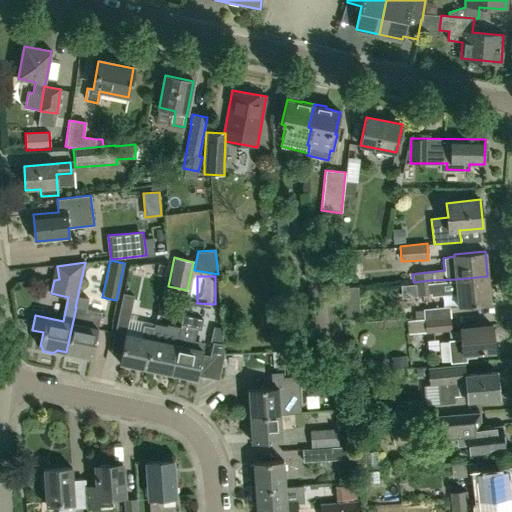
[(457,294),(458,306),(490,303),(487,276),(456,279),(431,280),(432,283),(433,293),(431,293),(431,297),(457,294)]
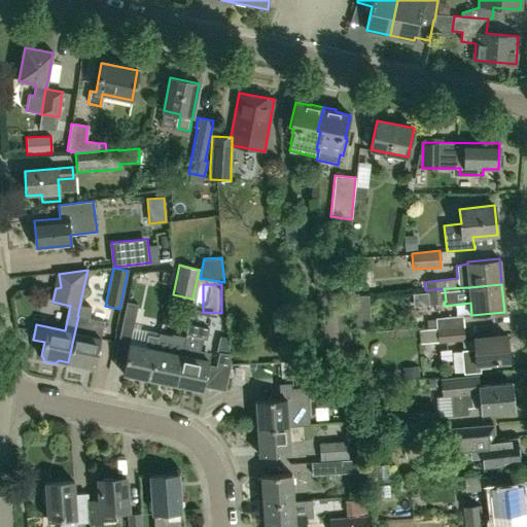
[(444,288),(425,290),(425,292),(427,304),(444,302),(446,302),(445,291),(444,288)]
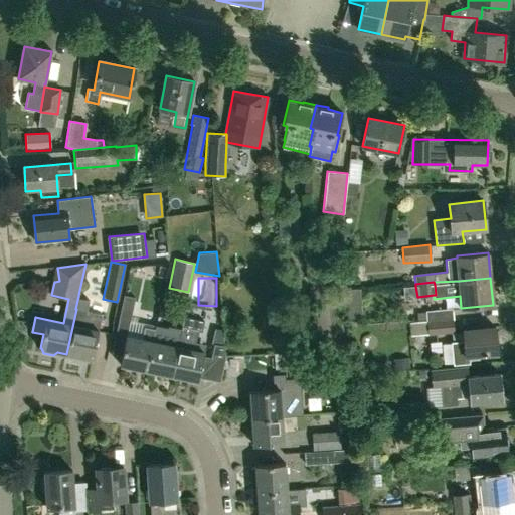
[(347,291),(349,316),(365,315),(363,290),(347,291)]
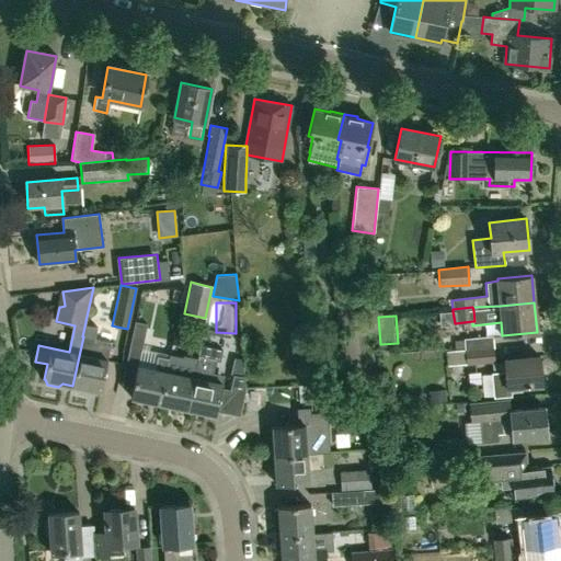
[(138,361),(146,324),(134,321),(126,358),(138,361)]
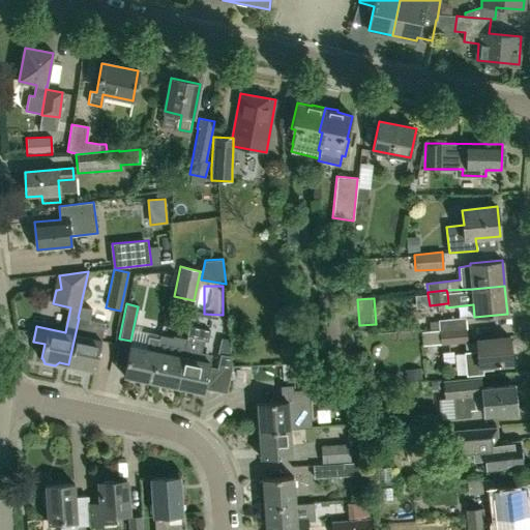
[(81,319),(109,322),(110,311),(83,306),(81,319)]
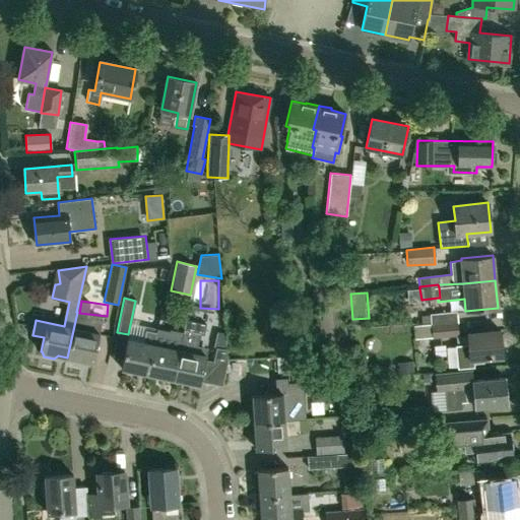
[(77,312),(67,358),(68,358),(70,362),(80,364),(84,361),(93,363),(103,318),(77,312)]
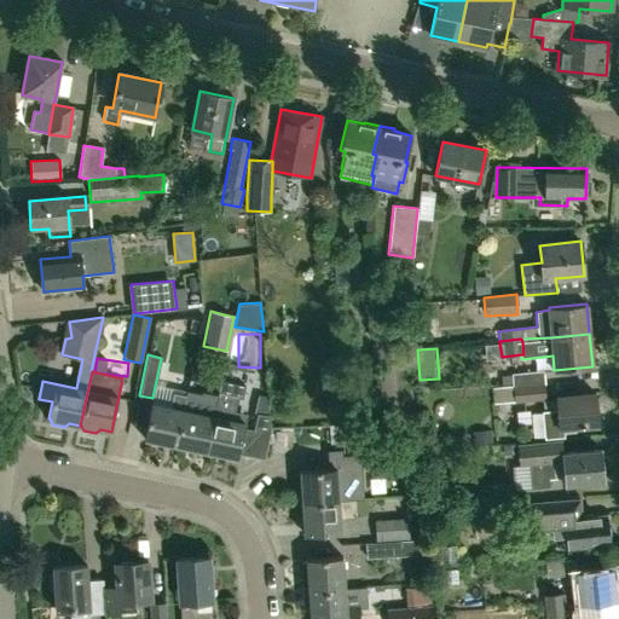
[(512,383),(543,382),(543,371),(510,374),(512,383)]
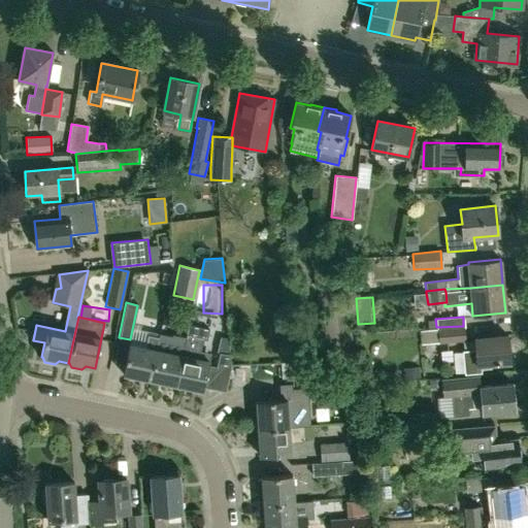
[(177,385),(203,391),(210,361),(209,361),(211,353),(200,351),(203,338),(206,338),(208,328),(188,323),(185,336),(188,337),(180,366),(177,385)]
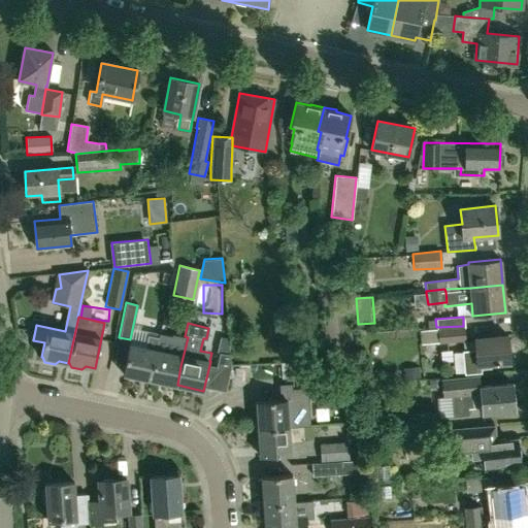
[(463,326),(436,327),(436,329),(420,331),(422,344),(465,341),(463,326)]
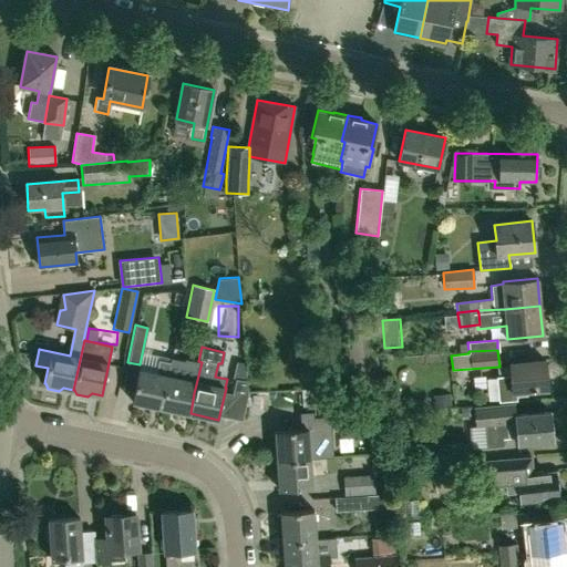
[(161,408),(191,413),(194,393),(202,362),(198,361),(185,359),(185,360),(171,357),(169,362),(171,362),(162,405),(161,408)]
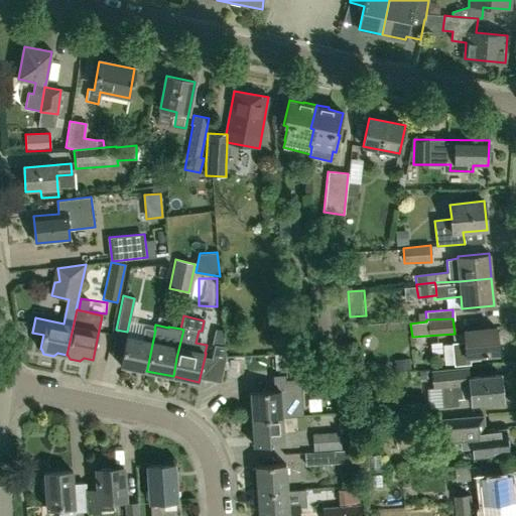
[(141,340),(127,337),(121,366),(146,371),(147,369),(155,330),(154,330),(143,328),(141,340)]
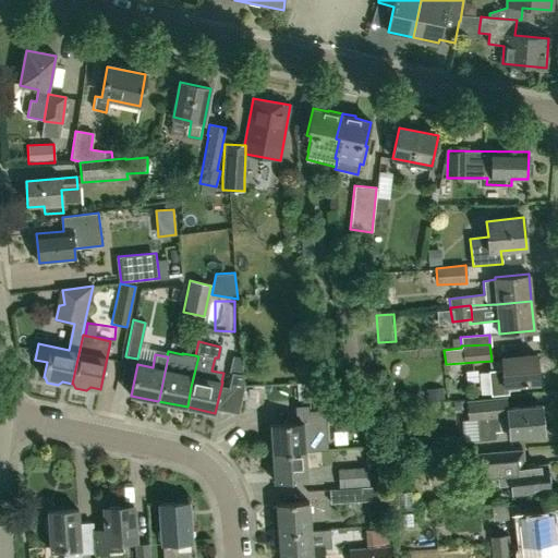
[(490,396),(508,393),(507,386),(540,383),(536,354),(501,359),(502,370),(488,372),(490,396)]
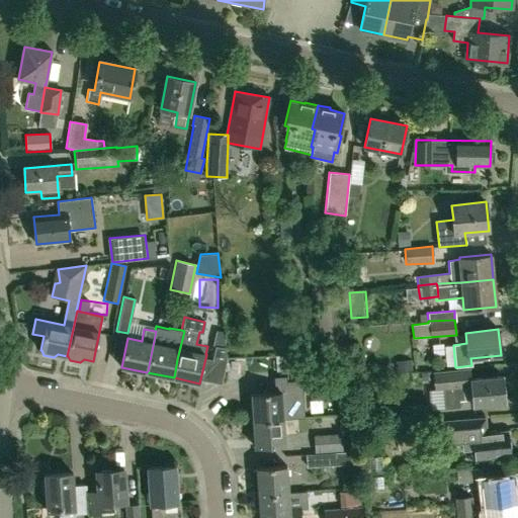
[(227,362),(226,351),(226,348),(225,332),(217,331),(212,345),(217,346),(213,359),(212,360),(226,362),(227,362)]
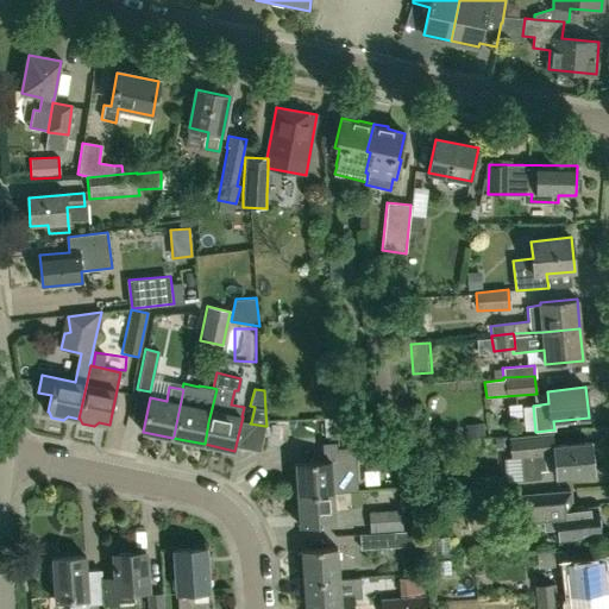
[(510,459),(521,458),(523,479),(539,478),(539,471),(556,469),(557,477),(594,473),(591,443),(553,447),(552,434),(508,439),(510,459)]
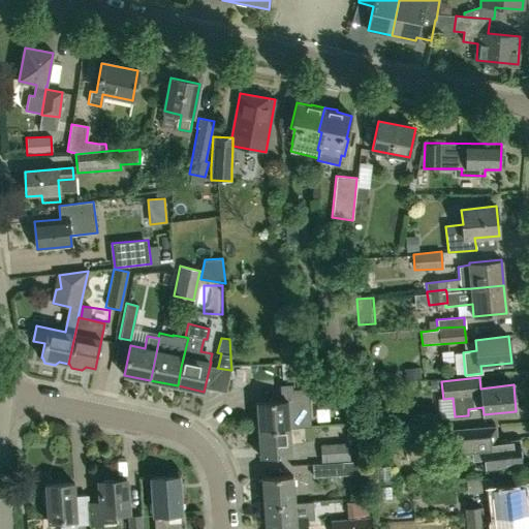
[(259,431),(290,429),(307,428),(306,415),(304,416),(304,404),(325,403),(324,387),(292,390),(292,384),(267,386),(268,402),(256,403),(259,431)]
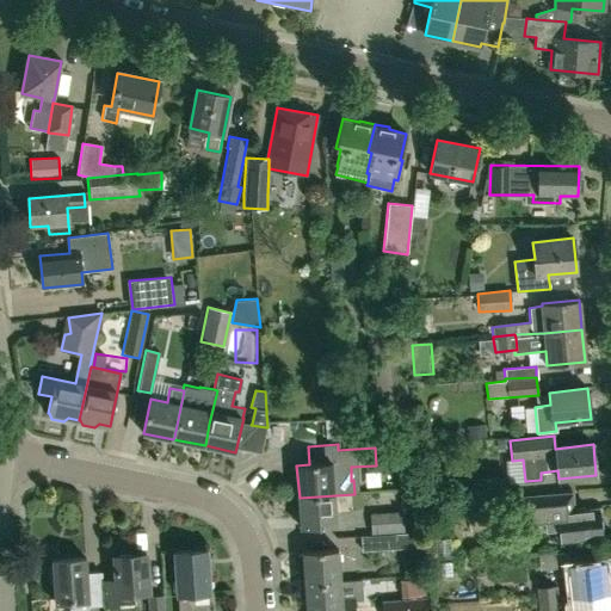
[(402,511),(402,513),(418,511),(415,488),(399,489),(400,511),(402,511)]
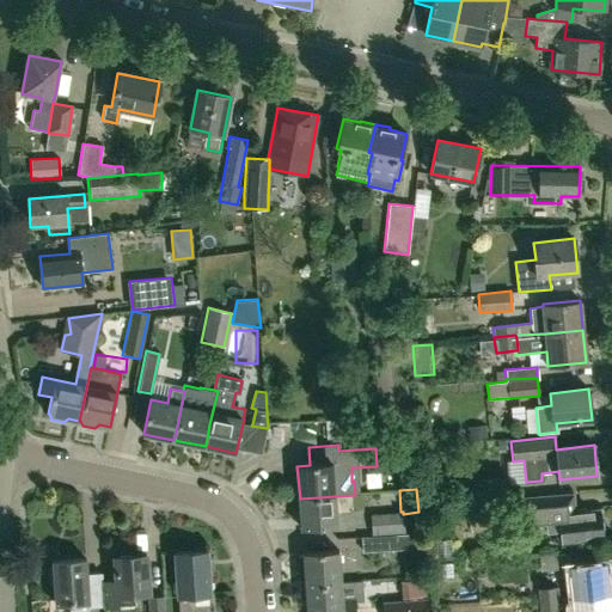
[(561,528),(562,544),(604,539),(600,510),(585,513),(585,509),(574,510),(571,493),(522,499),(526,532),(561,528)]
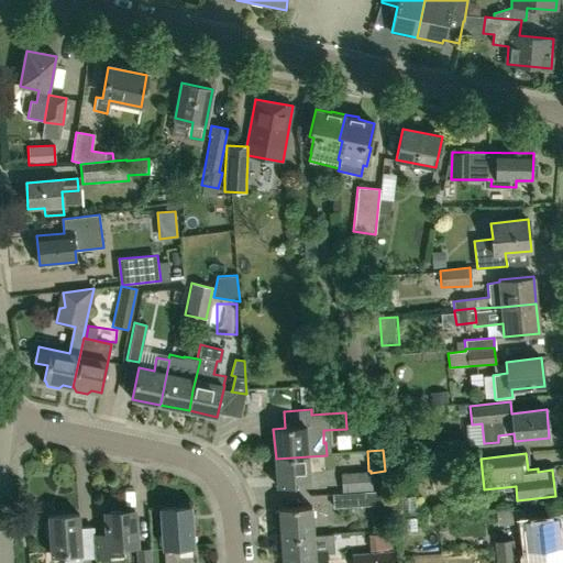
[(309,456),(276,459),(278,487),(311,485),(309,456)]
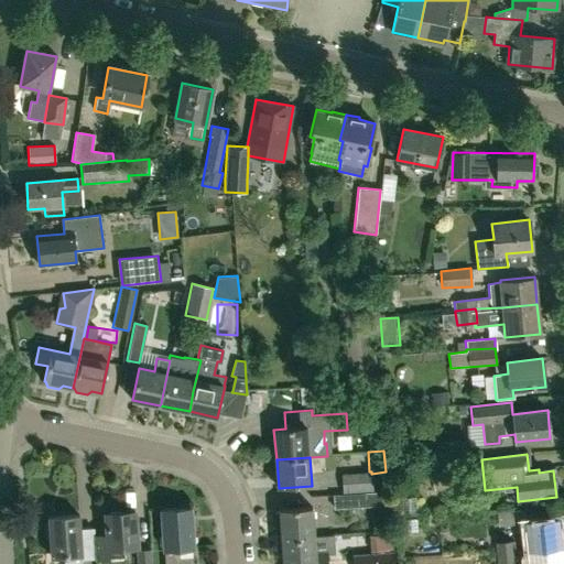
[(371,472),(369,472),(340,475),(342,495),(372,492),(371,474),(371,472)]
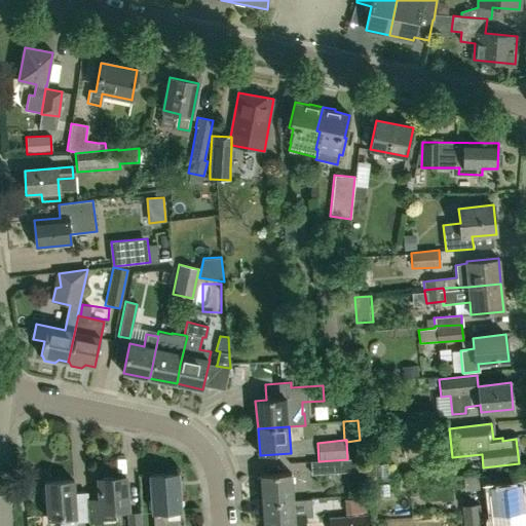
[(347,459),(318,461),(310,461),(310,475),(361,472),(360,458),(347,459)]
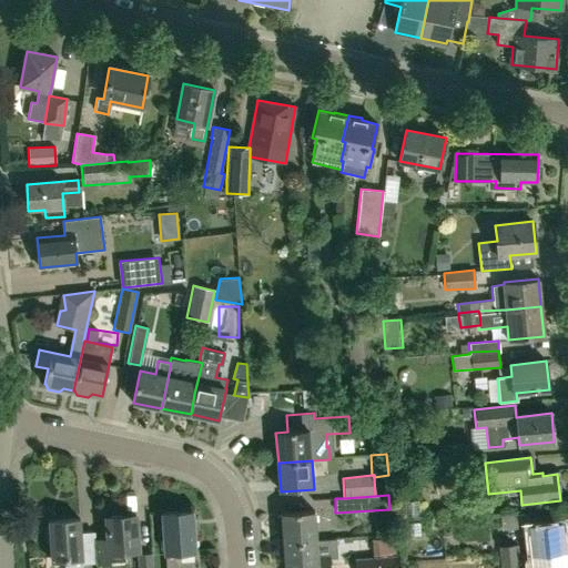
[(180,567),(179,553),(196,551),(194,511),(164,514),(166,554),(164,554),(164,567),(180,567)]
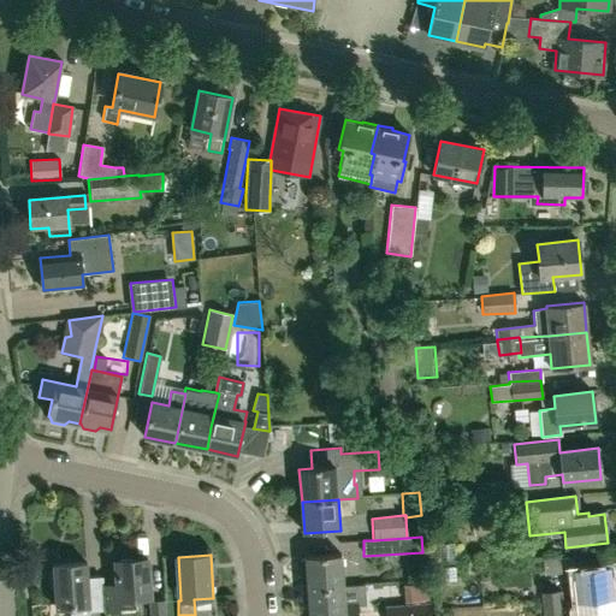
[(309,590),(345,587),(342,555),(306,558),(301,562),(303,587),(308,587),(309,590)]
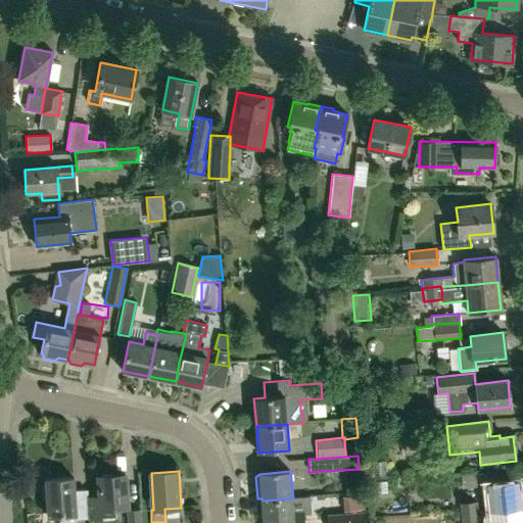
[(490,512),(522,508),(519,481),(487,484),(486,472),(461,474),(462,488),(487,486),(490,512)]
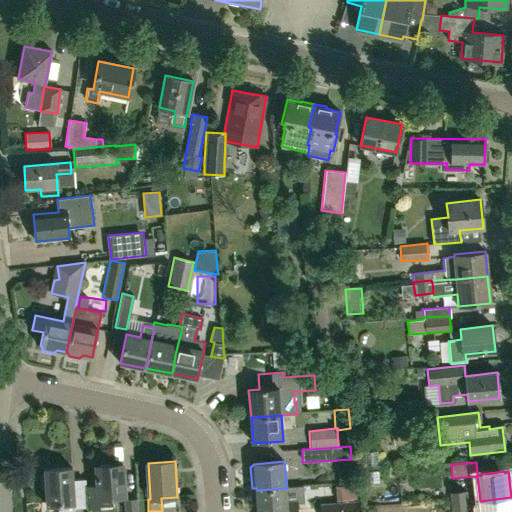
[(110,508),(111,506),(112,506),(112,497),(125,497),(124,465),(97,466),(98,486),(86,487),(87,507),(99,507),(99,508),(110,508)]
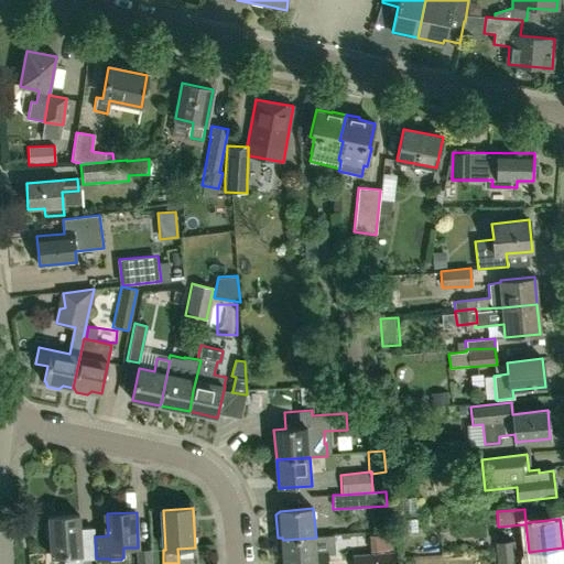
[(83,563),(80,514),(49,517),(52,556),(63,556),(63,563),(83,563)]
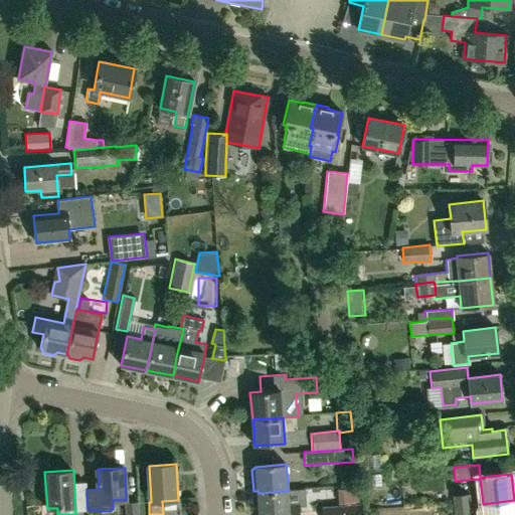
[(289,491),(259,493),(260,514),(300,514),(299,502),(290,503),(289,491)]
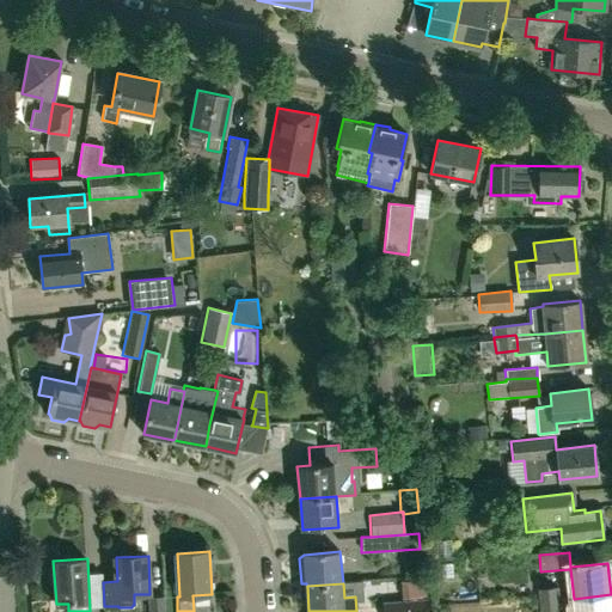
[(536,603),(560,600),(558,587),(539,589),(539,595),(534,595),(536,603)]
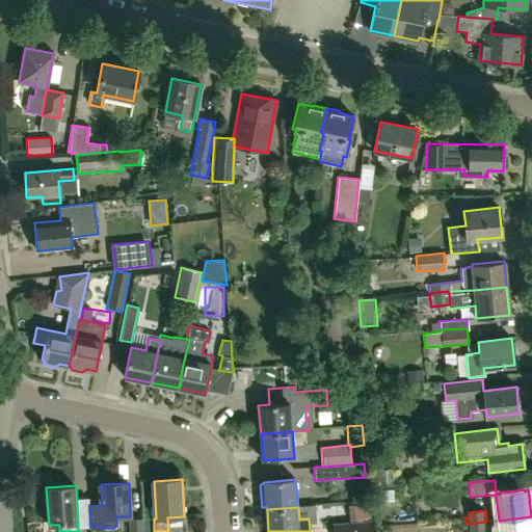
[(531,531),(531,525),(531,516),(499,521),(499,531),(531,531)]
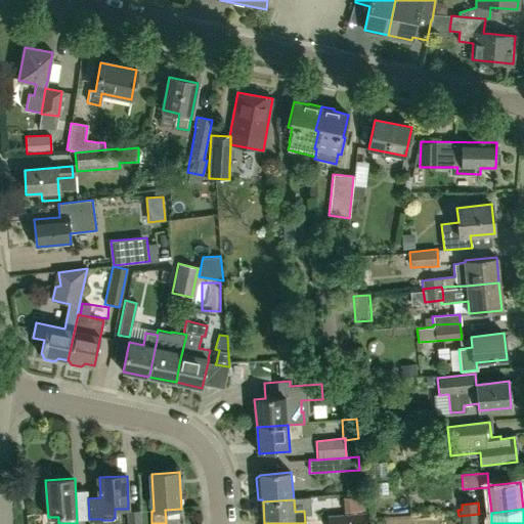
[(139,523),(139,511),(126,512),(126,523),(139,523)]
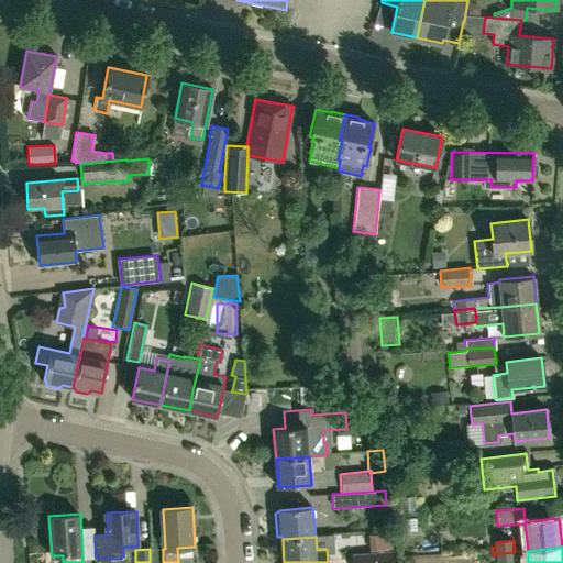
[(351,562),(393,562),(392,551),(351,554),(351,562)]
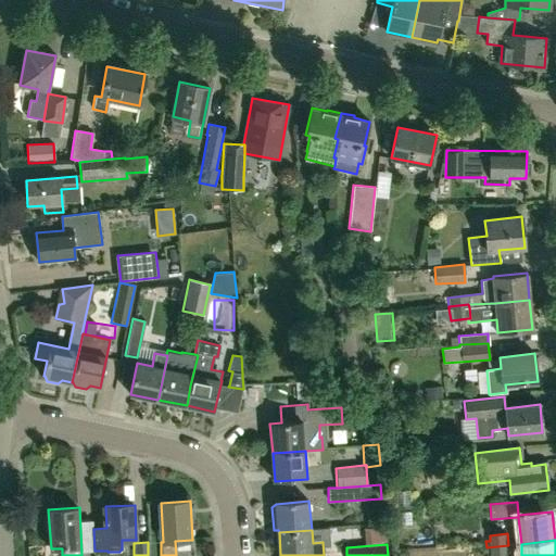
[(508,545),(487,547),(488,554),(492,554),(492,555),(508,555),(510,555),(508,545)]
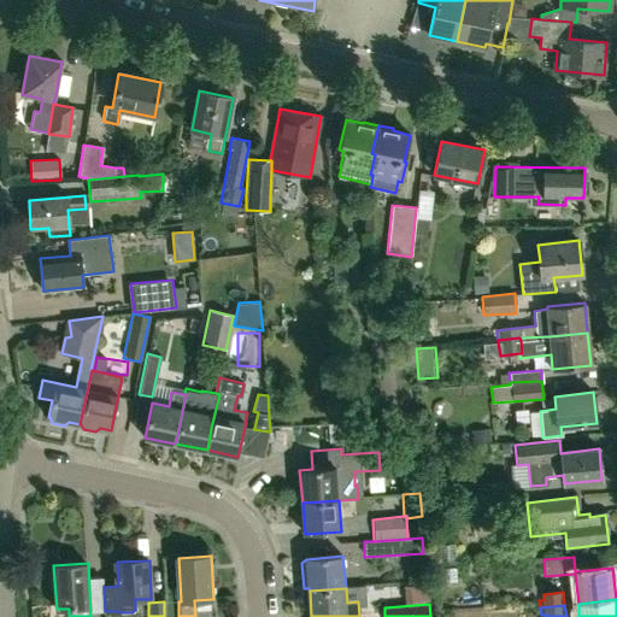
All buildings are outlined.
